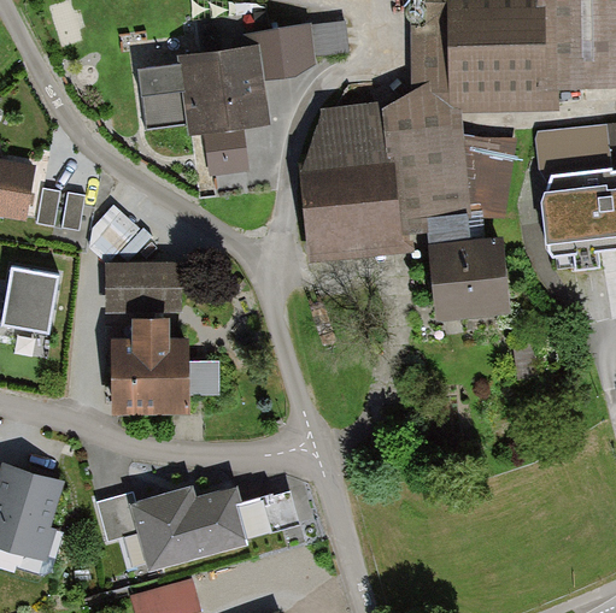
[(441,0),(443,17),(412,18),(414,87),(462,113),(558,110),(557,92),(615,87),(615,0),(441,0)]
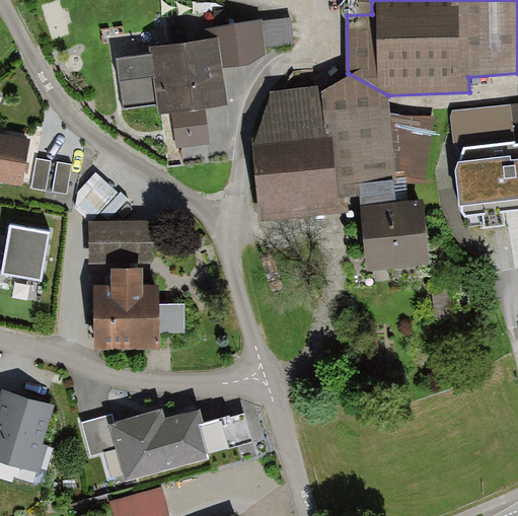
[(204,106),(226,103),(221,67),(244,64),(267,53),(266,45),(292,42),(289,17),(205,27),(206,39),(150,46),(151,54),(117,58),(123,107),(156,103),(157,113),(170,111),(204,106)]
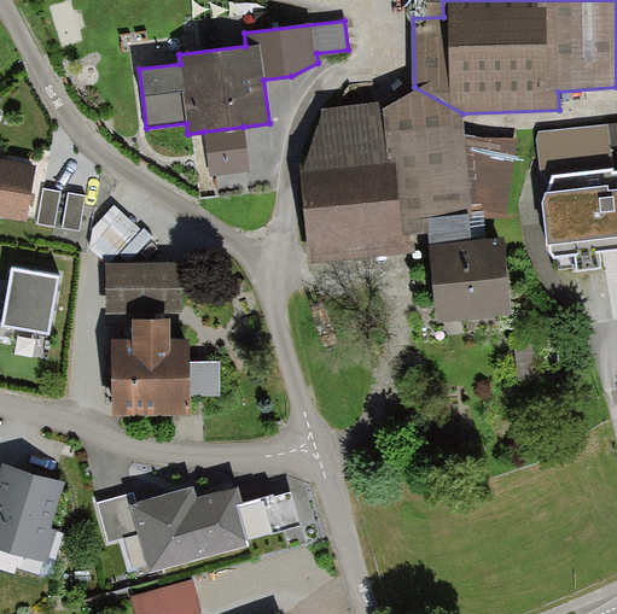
[(414,87),(379,109),(385,161),(396,159),(406,233),(426,232),(428,249),(471,243),(470,231),(484,228),(483,217),(506,216),(517,138),(463,135),(463,113),(414,87)]
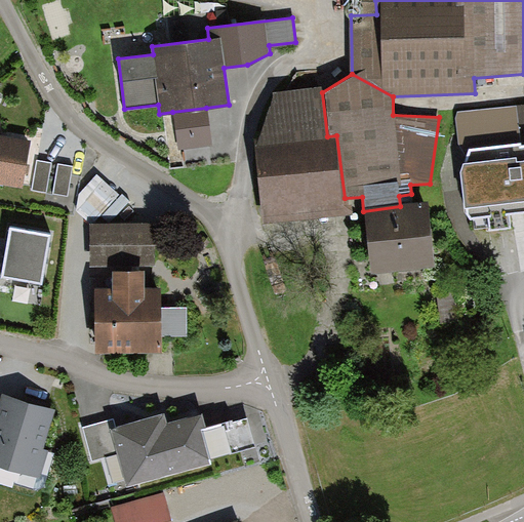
[(347,212),(345,198),(336,135),(327,136),(322,92),(321,86),(274,91),(275,98),(259,138),(253,139),(263,222),(347,212)]
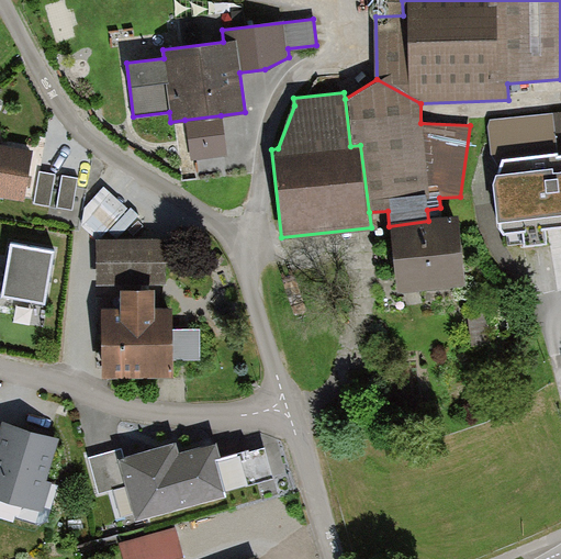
[(560,110),(490,119),(489,125),(491,153),(497,166),(494,187),(498,224),(504,234),(507,233),(508,242),(522,241),(523,247),(550,244),(549,231),(560,228),(560,154),(556,155),(553,135),(560,133),(560,110)]
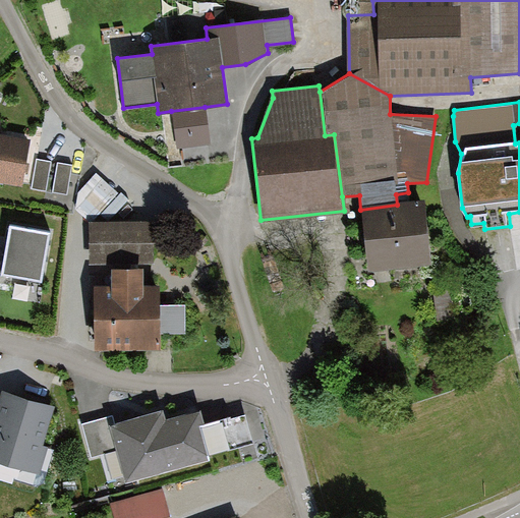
[(205,107),(171,111),(176,148),(210,144),(205,107)]
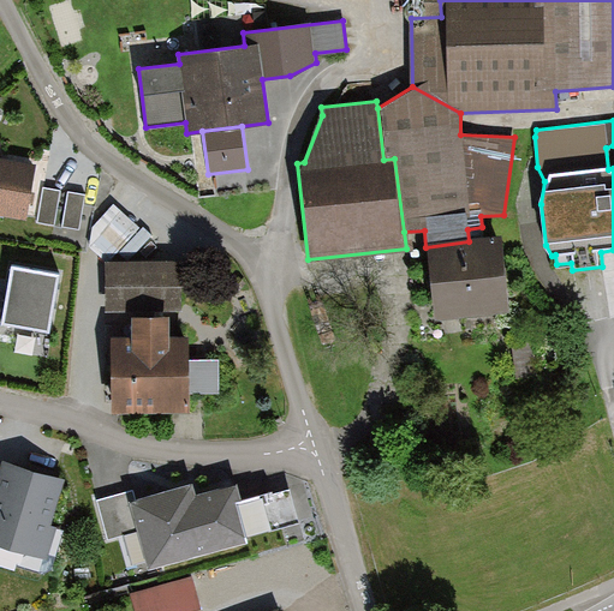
[(0,215),(22,220),(34,165),(0,157),(0,215)]
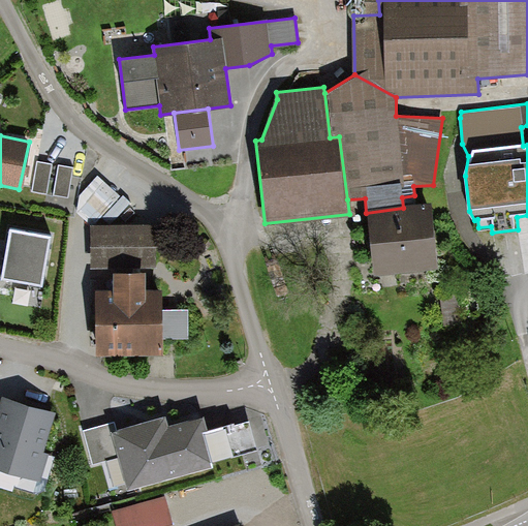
[(50,162),(36,160),(31,188),(44,191),(50,162)]
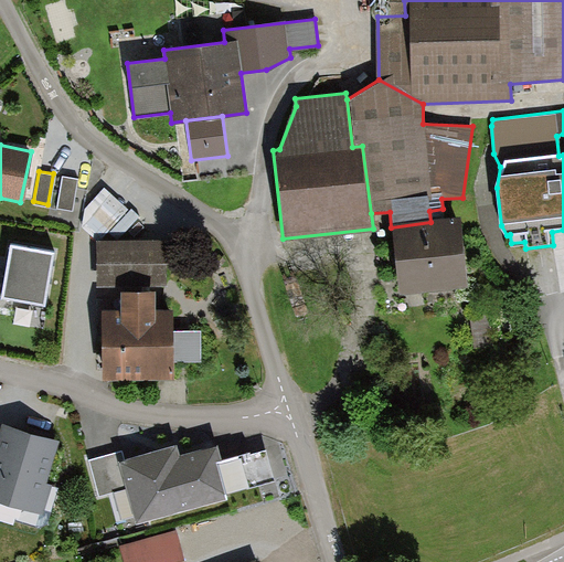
[(77,177),(62,175),(56,205),(72,208),(77,177)]
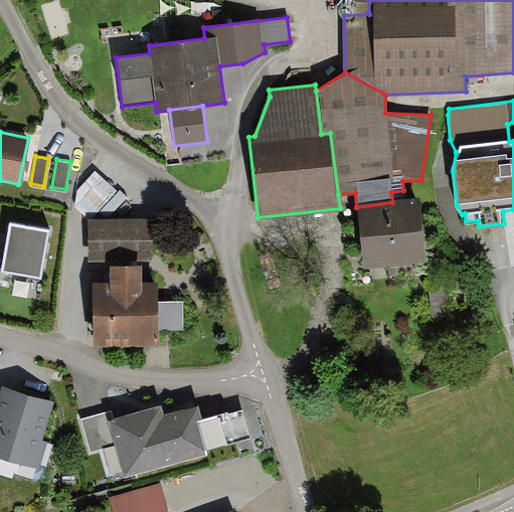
[(95,169),(77,188),(74,204),(89,218),(99,208),(106,215),(127,195),(119,188),(118,190),(95,169)]
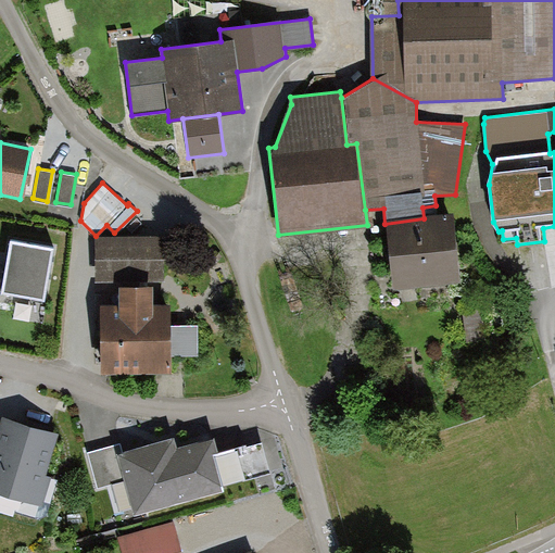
[(392,290),(462,283),(453,214),(424,218),(385,224),(392,290)]
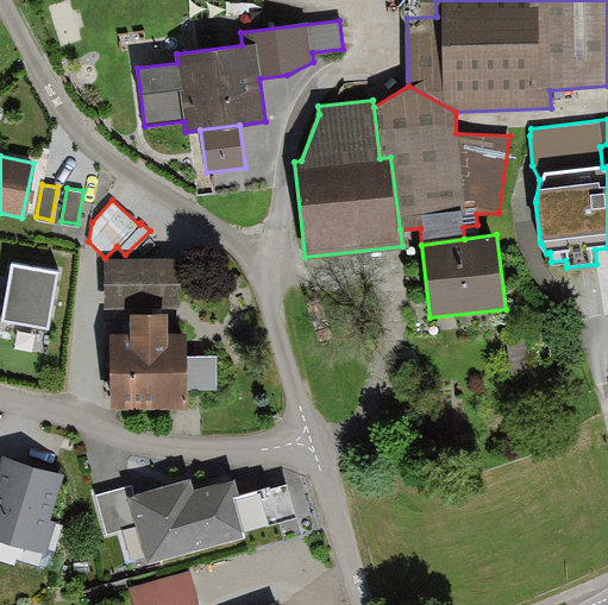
[(179,306),(179,258),(104,258),(104,306),(179,306)]
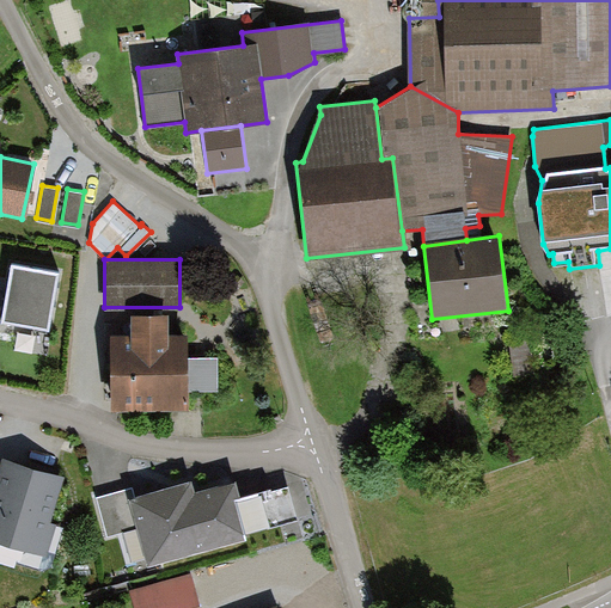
[(49,327),(60,272),(12,263),(2,318),(49,327)]
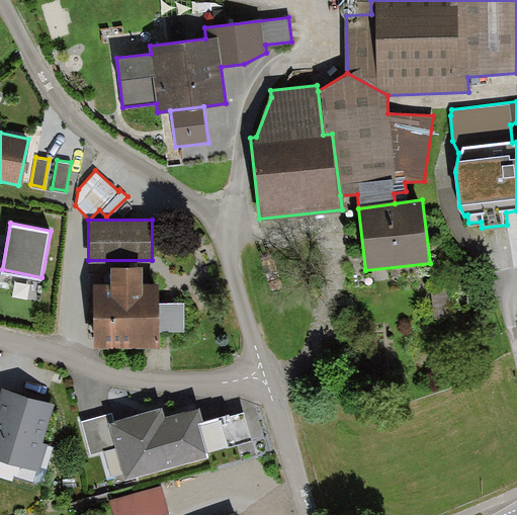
[(109,285),(93,285),(94,348),(160,346),(159,331),(183,330),(182,302),(159,302),(159,284),(143,284),(142,269),(108,269),(109,285)]
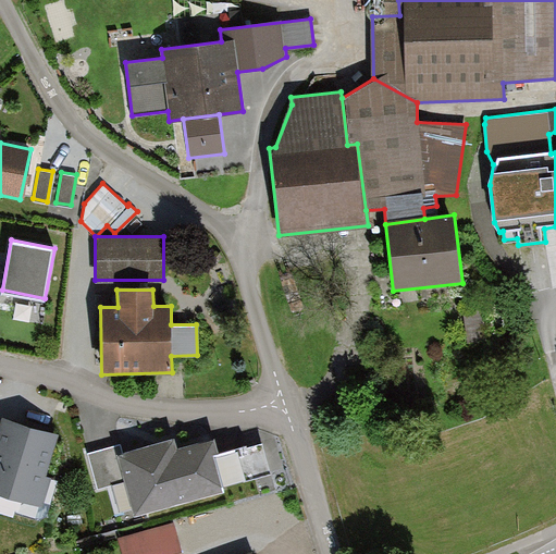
[(49,433),(0,420),(0,491),(32,500),(49,433)]
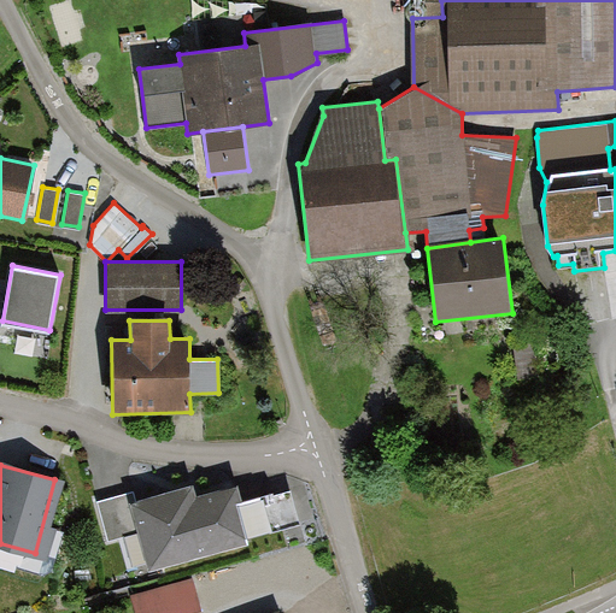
[(135,529),(147,570),(246,543),(244,536),(297,522),(288,493),(241,506),(236,487),(187,500),(183,488),(136,501),(133,485),(97,496),(107,536),(135,529)]
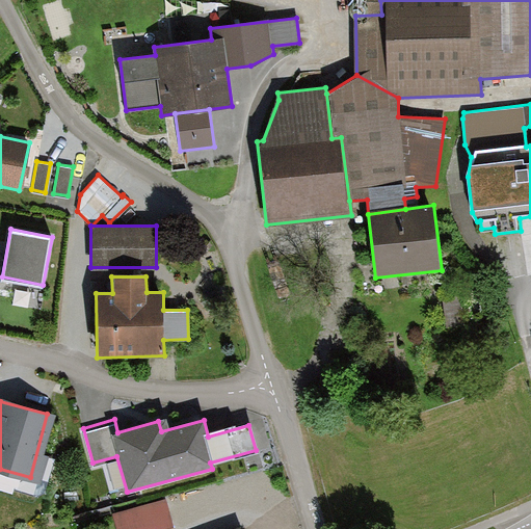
[(115,528),(156,528),(173,525),(164,497),(111,512),(115,528)]
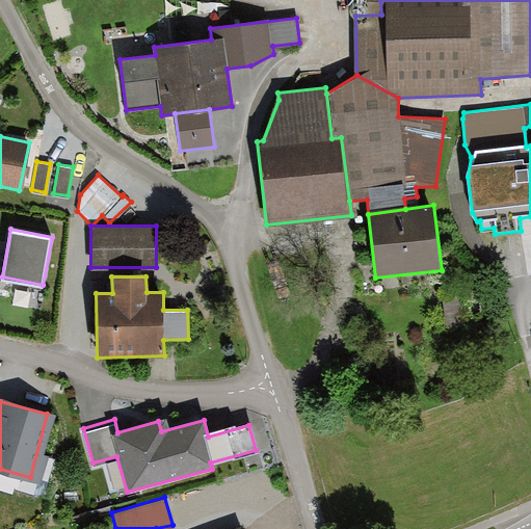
All buildings are outlined.
